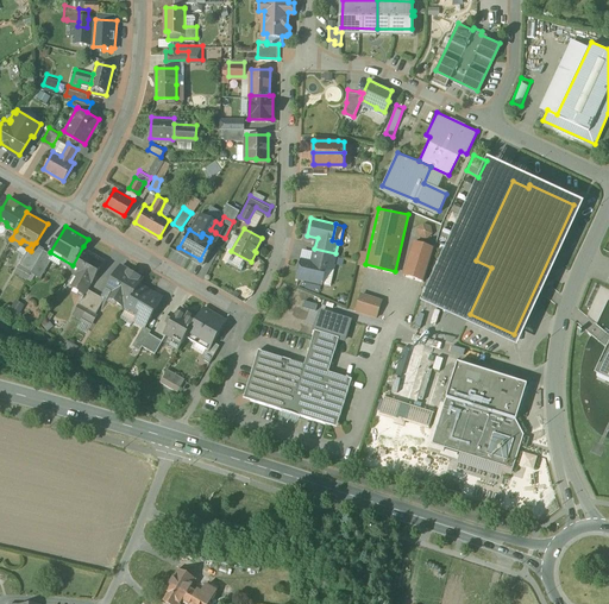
[(434,245),(414,239),(403,272),(424,280),(434,245)]
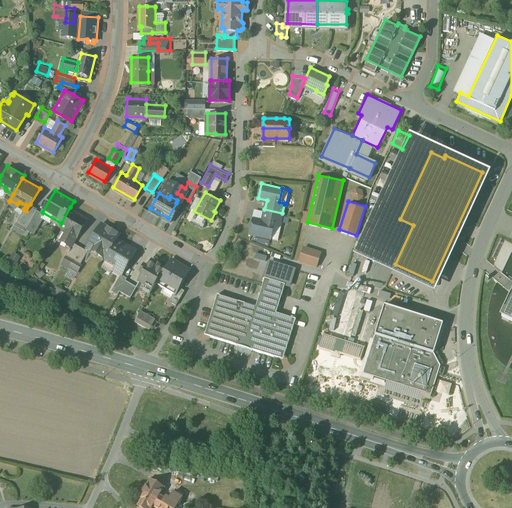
[(26,211),(23,209),(16,221),(26,227),(35,211),(37,208),(30,204),(26,211)]
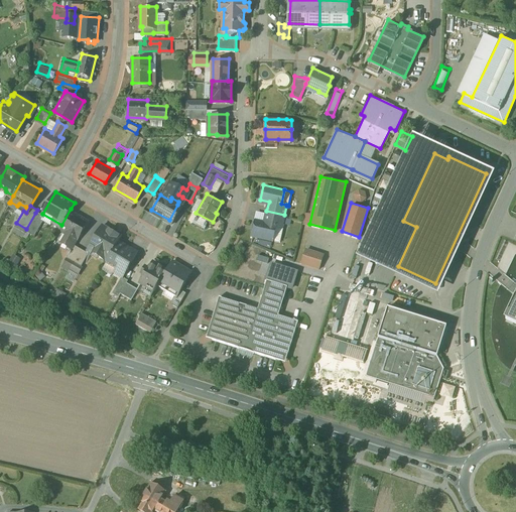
[(88,220),(71,209),(61,225),(59,228),(68,232),(61,241),(73,247),(75,243),(88,220)]
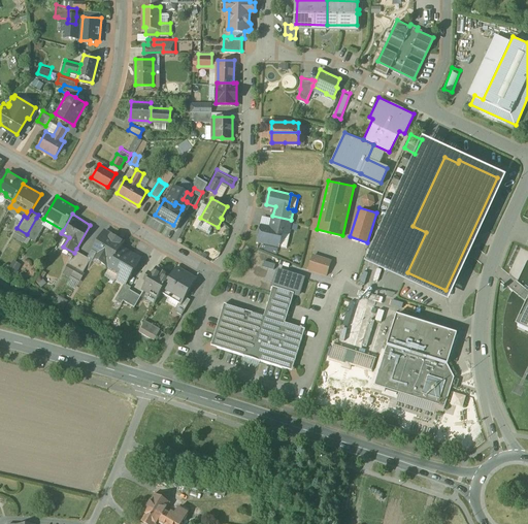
[(291,220),(272,216),(270,226),(262,224),(258,239),(279,243),(283,229),(289,230),(291,220)]
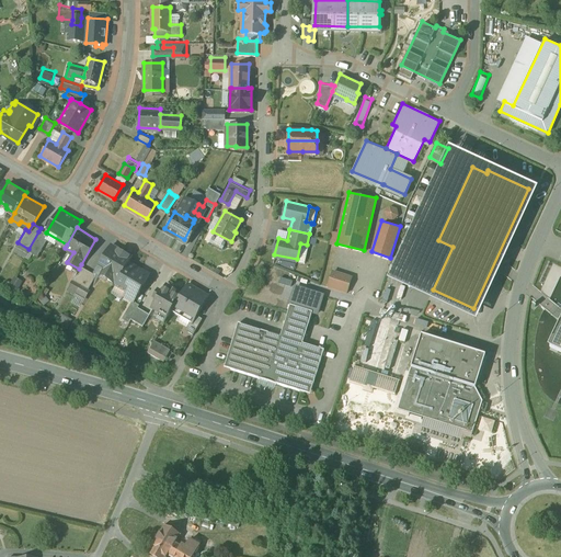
[(47,237),(38,231),(29,249),(37,254),(47,237)]
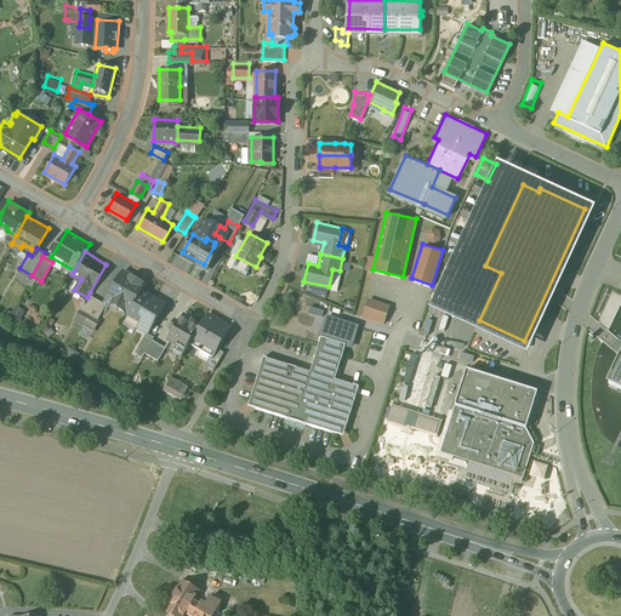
[(146,281),(123,268),(104,301),(110,291),(121,298),(118,304),(129,311),(142,287),(146,281)]
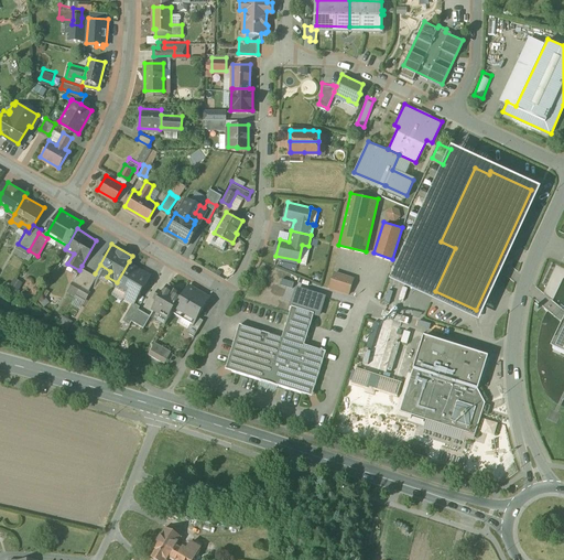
[(150,273),(129,261),(117,282),(128,289),(125,294),(133,300),(134,301),(150,273)]
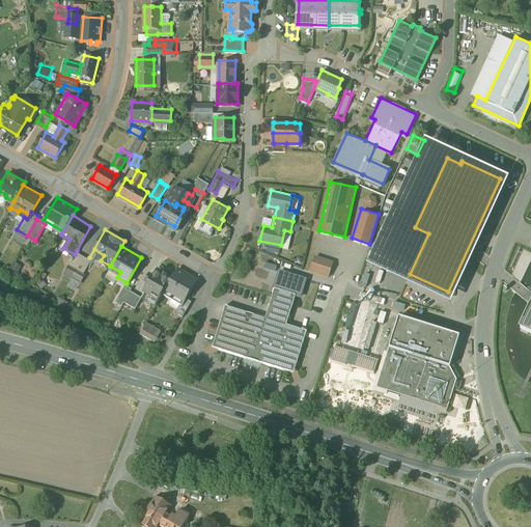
[(75,254),(68,265),(76,269),(84,254),(77,250),(75,254)]
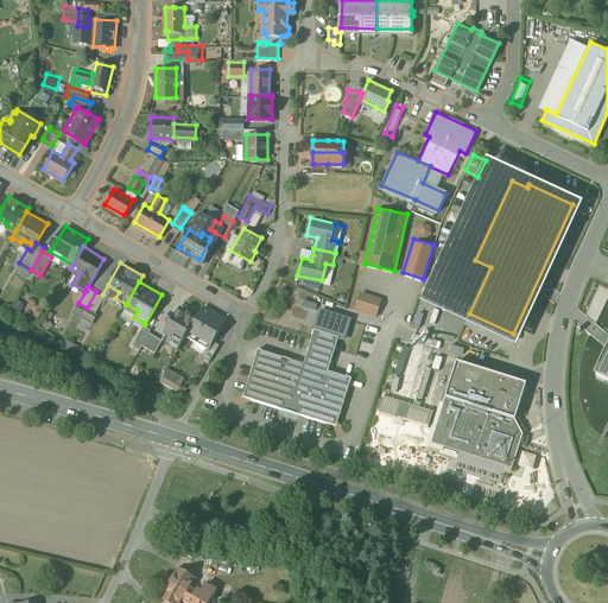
[(429,290),(424,287),(417,308),(423,310),(429,290)]
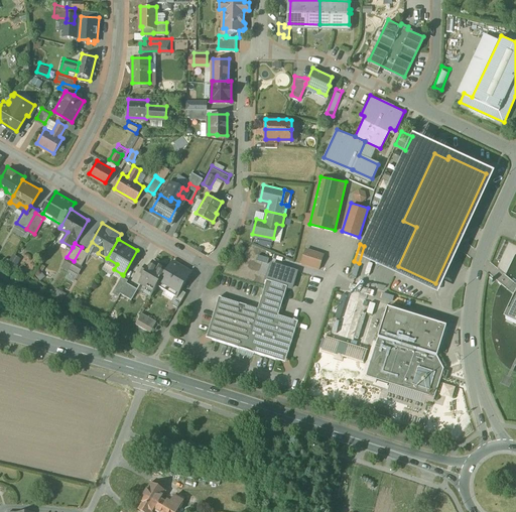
[(82,247),(74,261),(81,265),(89,251),(87,250),(82,247)]
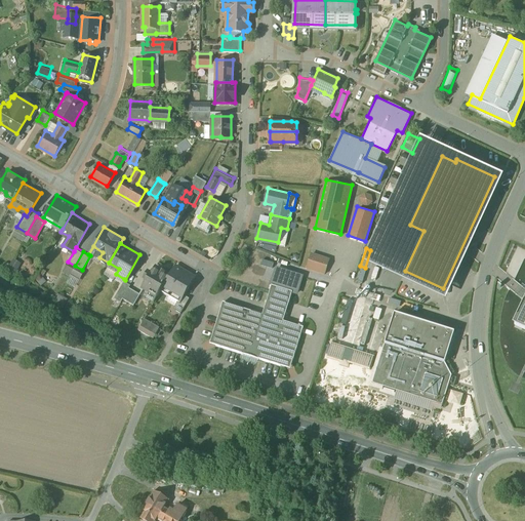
[(328,257),(312,252),(313,251),(312,251),(307,266),(325,272),(329,256),(328,257)]
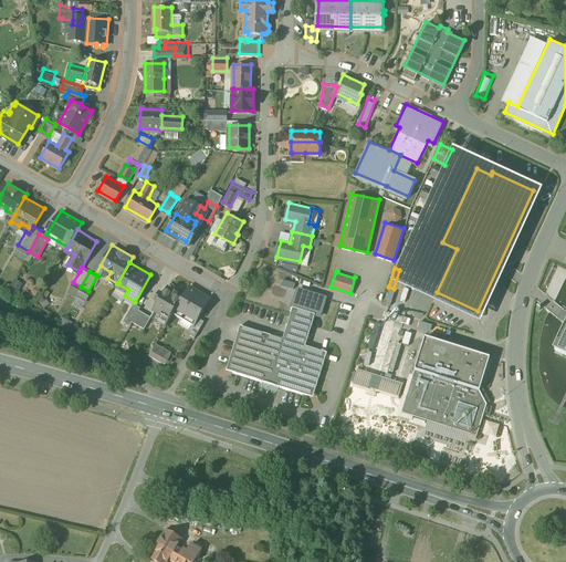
[(21,290),(24,279),(16,277),(11,287),(21,290)]
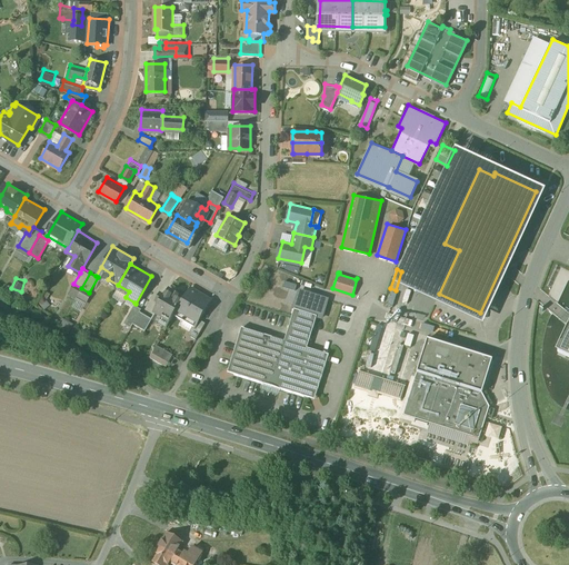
[(190,286),(183,296),(175,313),(183,318),(186,315),(197,321),(198,321),(199,319),(200,317),(211,298),(203,294),(203,295),(190,287),(190,286)]
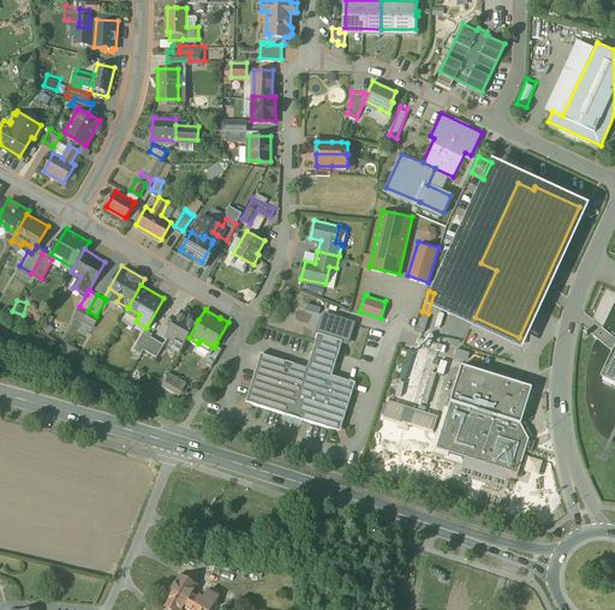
[(198,320),(183,310),(177,318),(174,316),(168,326),(172,327),(167,335),(184,345),(189,338),(198,320)]
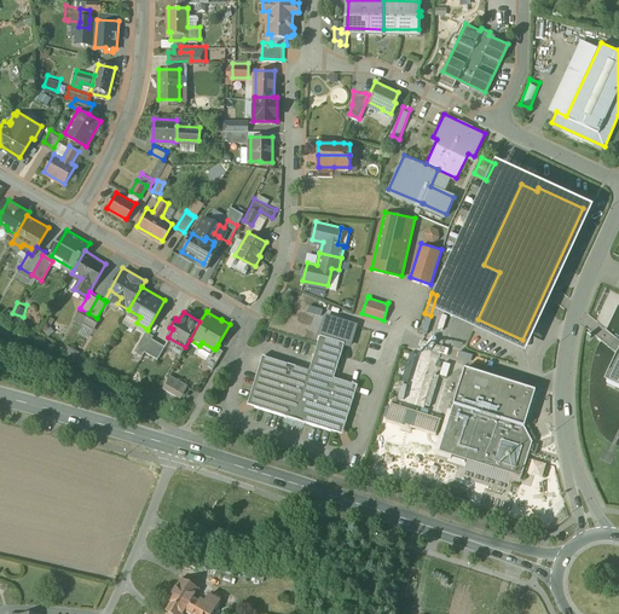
[(146,329),(136,349),(143,353),(145,349),(152,336),(145,332),(146,329)]
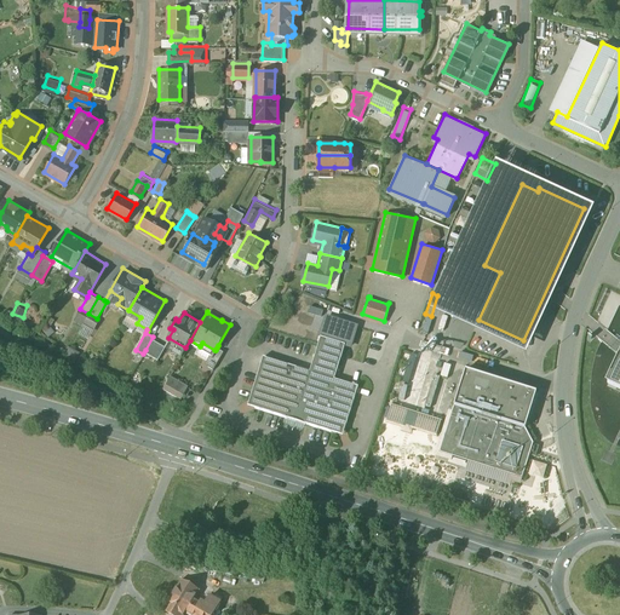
[(321,334),(310,368),(311,368),(296,418),(305,421),(306,420),(344,432),(359,384),(356,383),(334,377),(345,342),(321,334)]
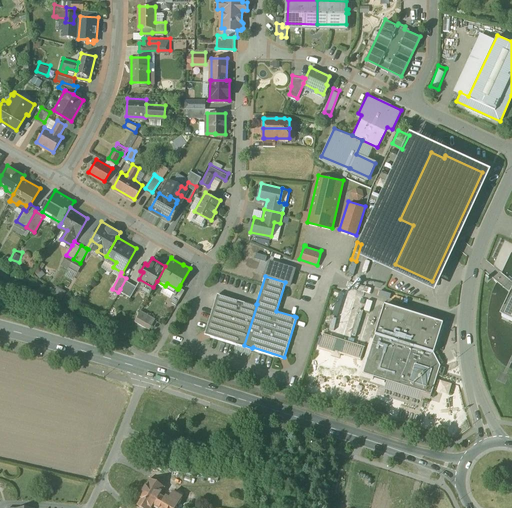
[(137,285),(126,278),(120,289),(131,295),(137,285)]
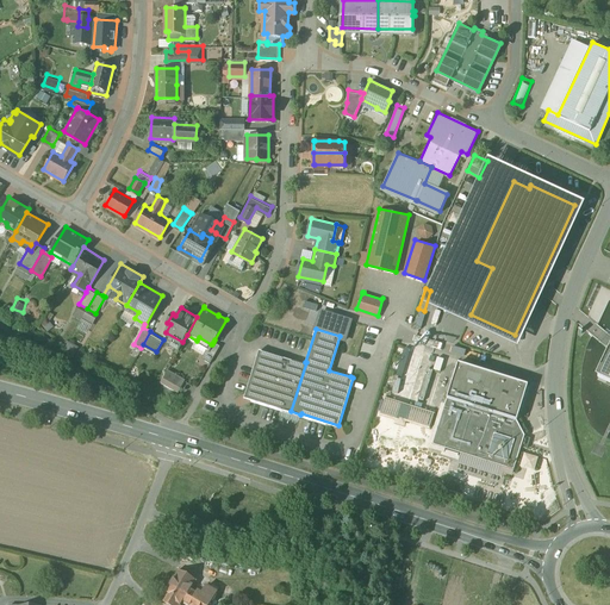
[(212,344),(211,344),(204,356),(201,355),(201,356),(210,361),(221,343),(215,340),(213,342),(212,344)]
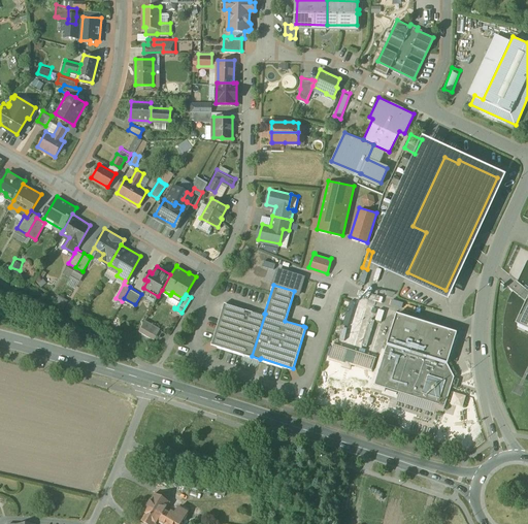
[(350,297),(324,381),(351,389),(377,306),(350,297)]
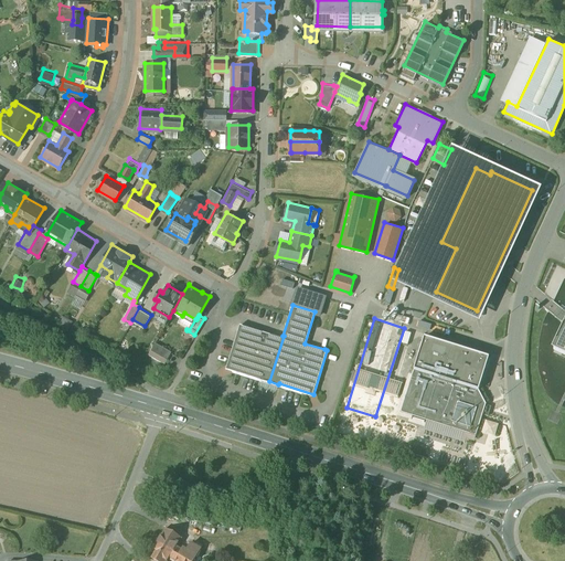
[(283,336),(243,324),(240,323),(226,367),(260,378),(269,381),(284,336),(283,336)]
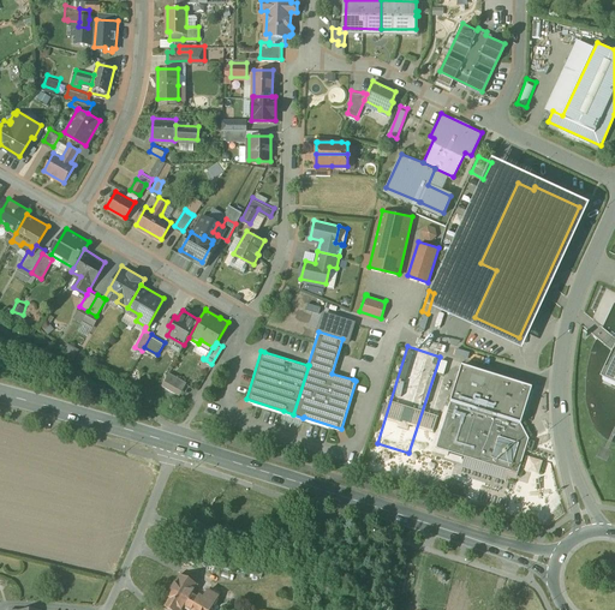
[(532,386),(461,364),(451,400),(452,400),(437,446),(472,456),(470,466),(481,468),(483,460),(507,467),(521,460),(526,443),(529,437),(521,422),(532,386)]
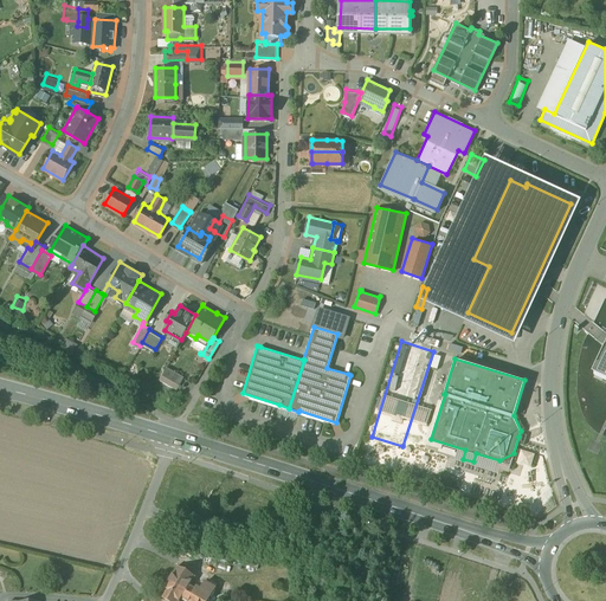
[(185,374),(167,364),(162,373),(180,383),(185,374)]
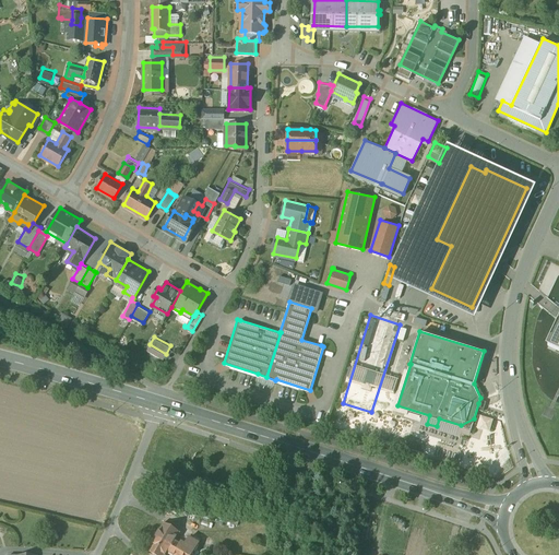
[(228,498),(216,496),(215,505),(227,506),(228,498)]
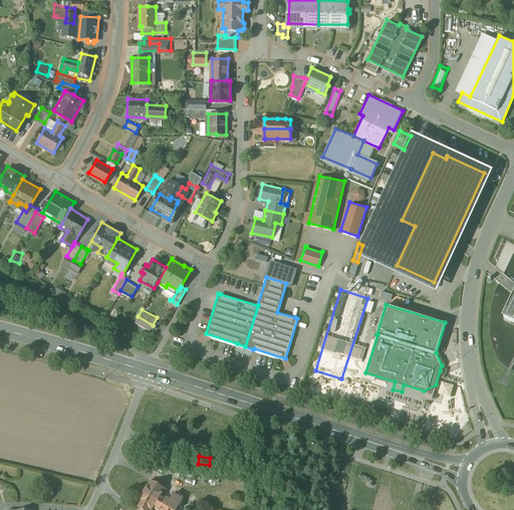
[(165,487),(152,478),(144,491),(163,503),(166,498),(161,494),(163,490),(165,487)]
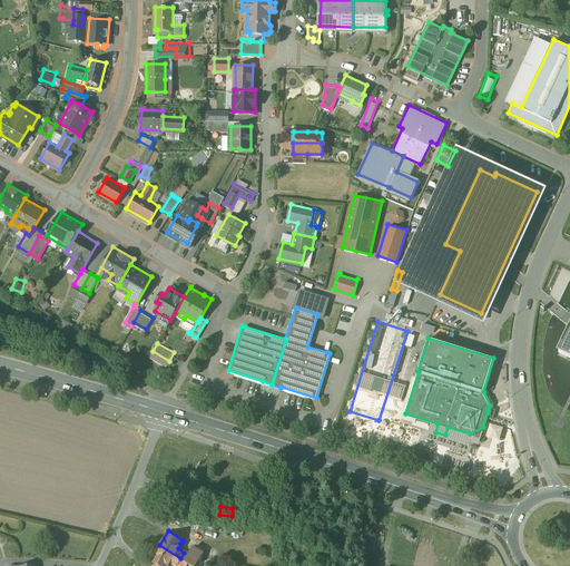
[(190,549),(180,544),(178,548),(184,553),(185,550),(188,553),(190,549)]
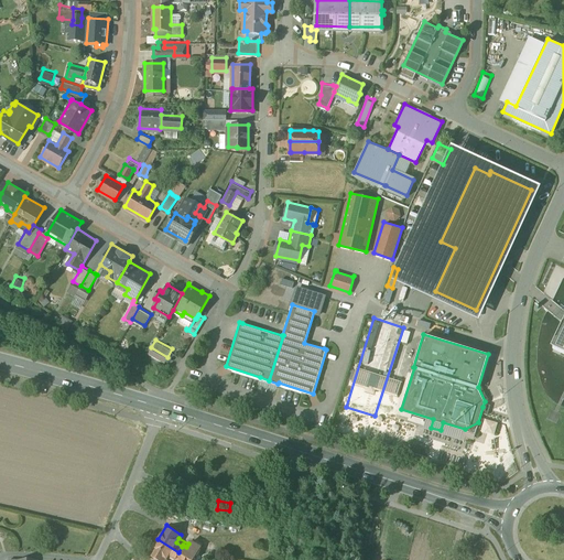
[(179,552),(158,539),(149,553),(155,558),(153,559),(165,559),(170,553),(175,558),(175,559),(176,559),(183,559),(186,557),(179,552)]
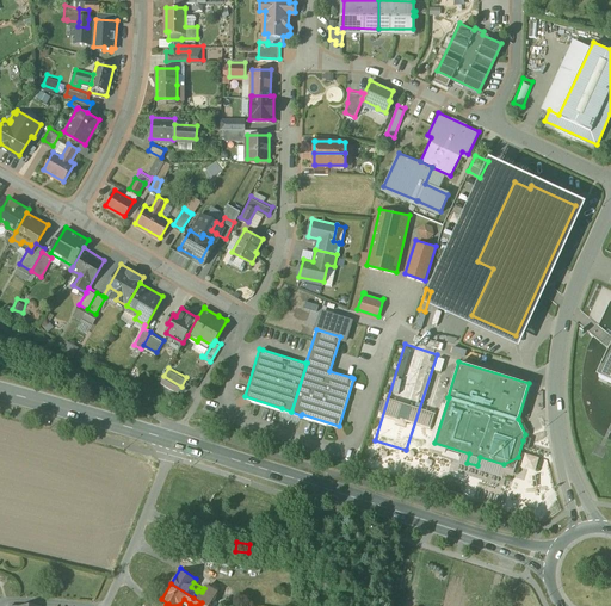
[(204,588),(202,592),(198,589),(197,592),(193,598),(202,603),(208,605),(218,591),(207,583),(204,588)]
